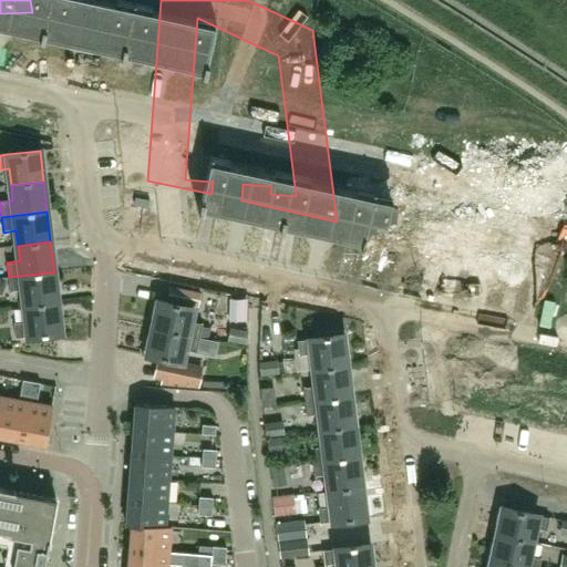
[(24,306),(58,302),(54,272),(9,277),(10,292),(23,291),(24,306)]
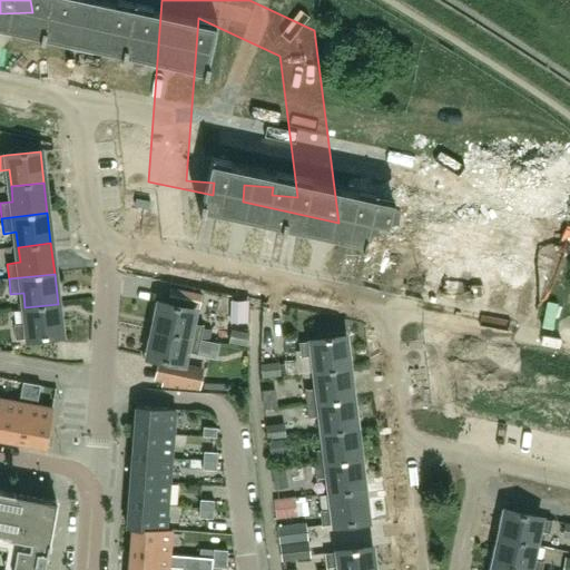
[(156,303),(153,321),(157,321),(155,331),(200,340),(208,342),(212,330),(200,327),(202,324),(193,323),(195,312),(195,311),(156,303)]
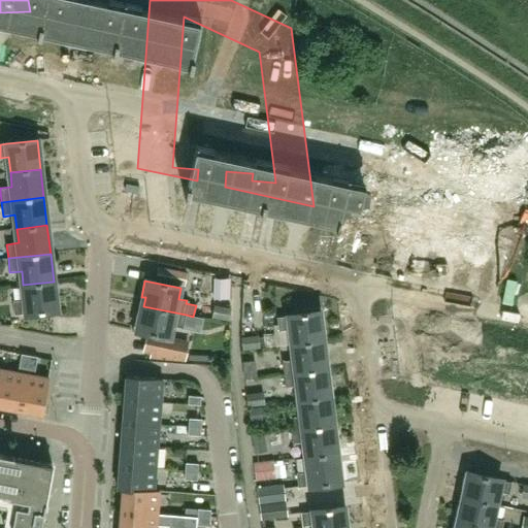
[(54,282),(23,285),(25,300),(12,302),(14,316),(26,314),(57,310),(54,282)]
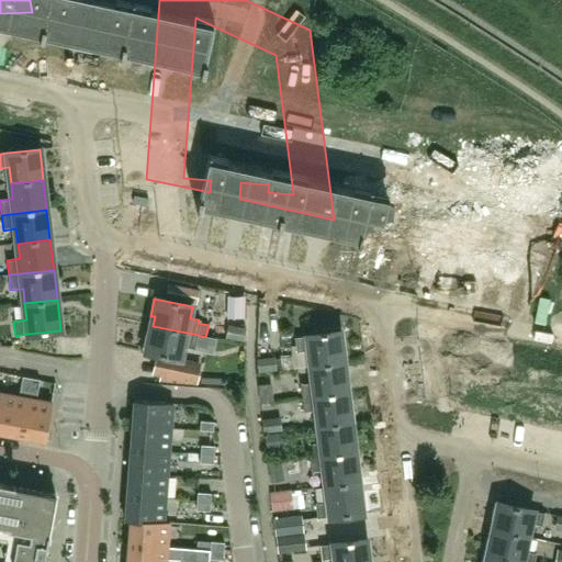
[(147,334),(143,351),(158,355),(154,374),(161,377),(160,382),(195,383),(200,367),(180,363),(181,359),(181,358),(180,358),(182,346),(195,349),(198,335),(153,326),(150,335),(147,334)]
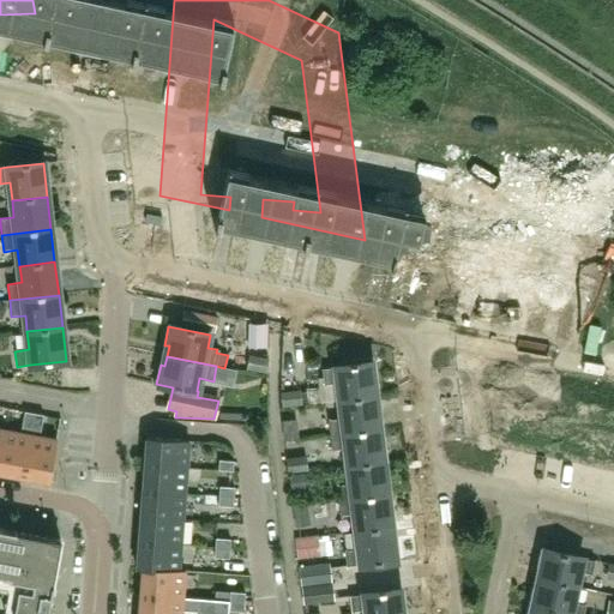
[(338,384),(339,401),(375,397),(371,363),(321,369),(324,385),(338,384)]
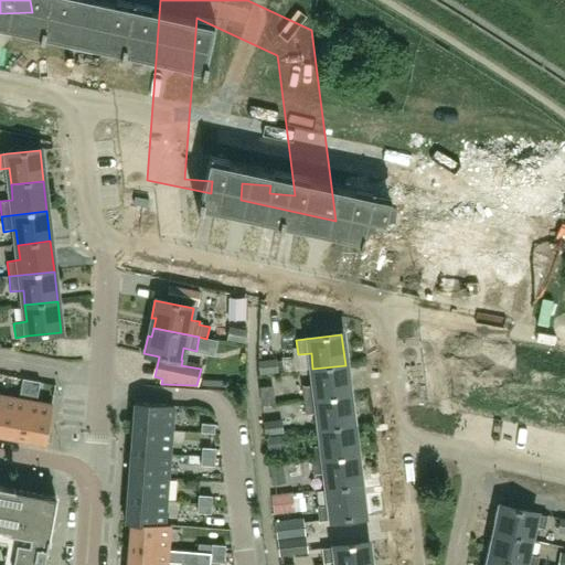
[(277,361),(258,363),(259,374),(278,372),(277,361)]
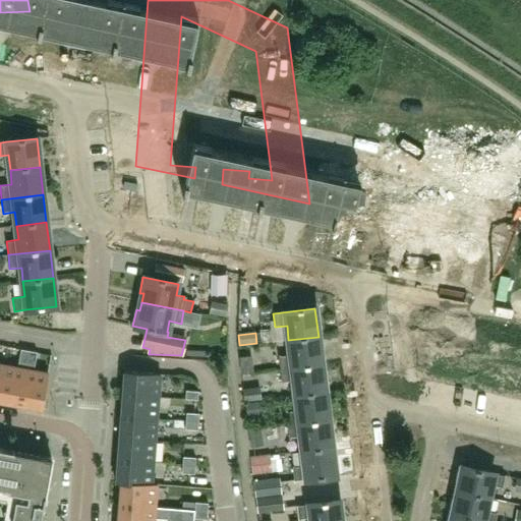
[(322,364),(319,337),(288,340),(290,354),(279,355),(280,369),(322,364)]
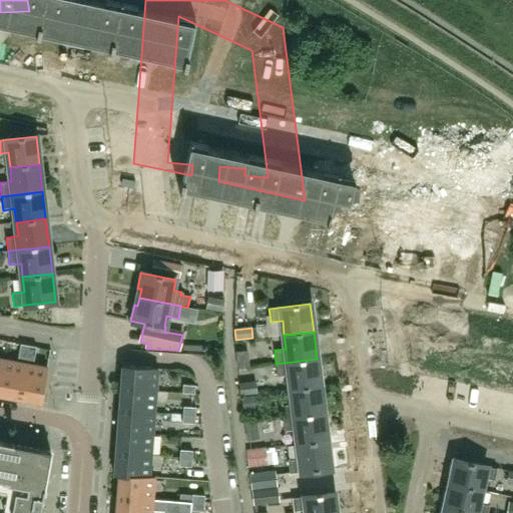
[(4,359),(0,381),(0,395),(19,399),(29,346),(21,344),(18,362),(4,359)]
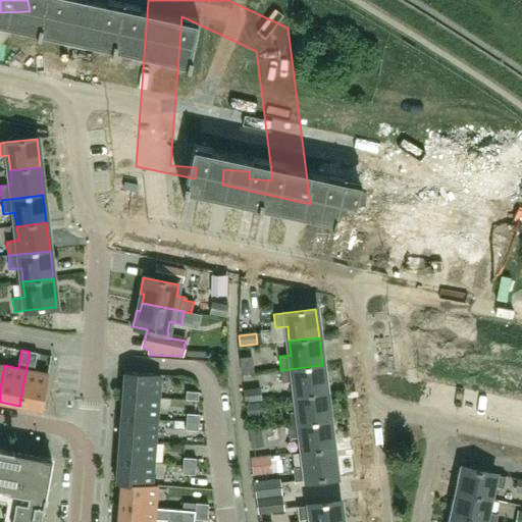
[(30,352),(19,406),(42,410),(49,374),(34,371),(37,353),(30,352)]
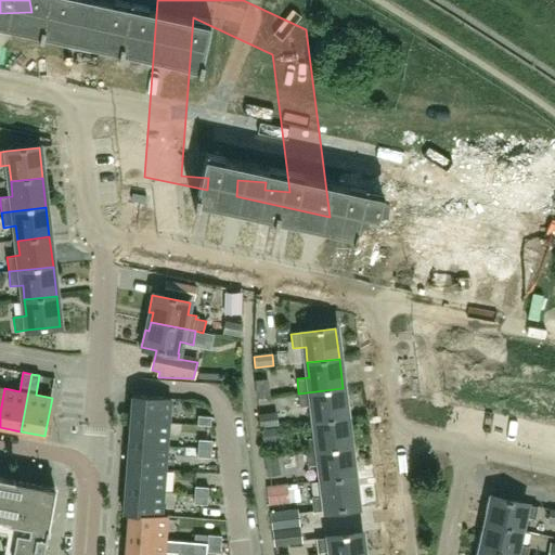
[(266,379),(255,381),(257,398),(268,397),(266,379)]
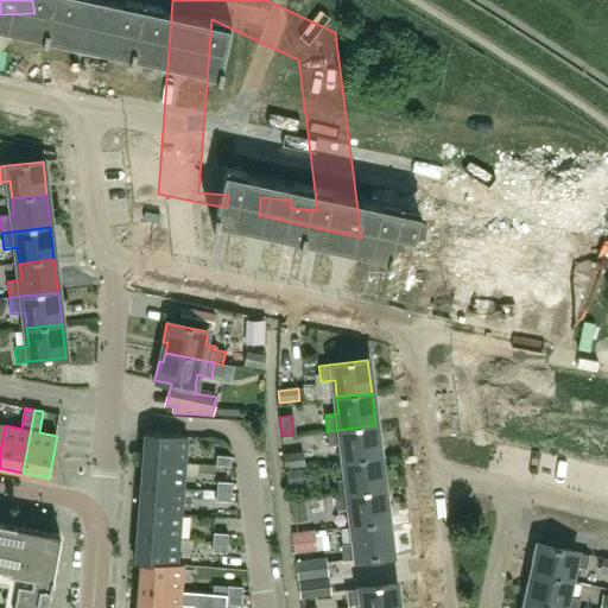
[(343,445),(344,462),(380,457),(375,425),(327,431),(329,448),(343,445)]
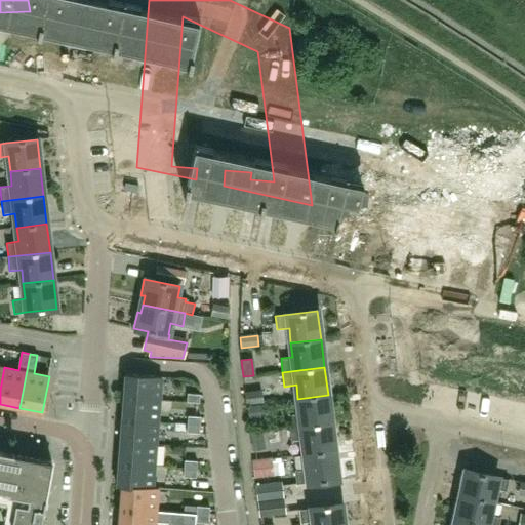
[(160,401),(162,376),(125,373),(123,398),(160,401)]
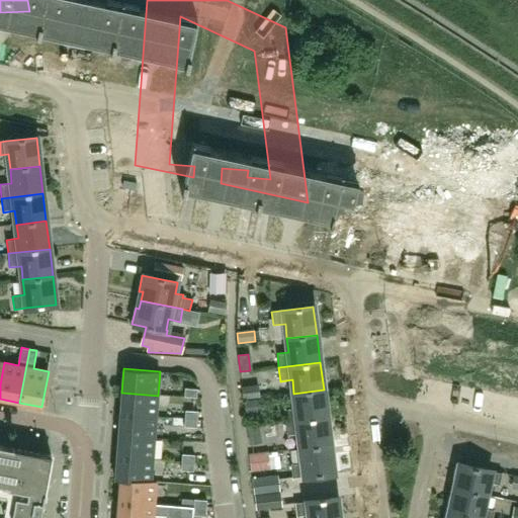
[(242,389),(244,399),(259,397),(258,386),(242,389)]
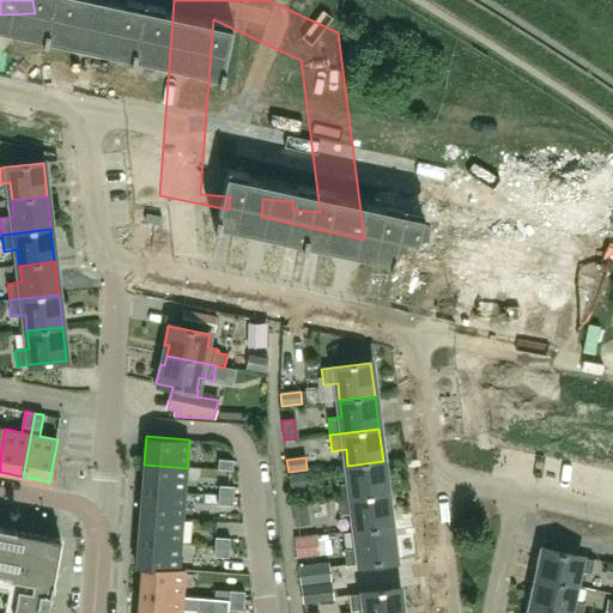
[(234,471),(234,461),(219,460),(218,469),(234,471)]
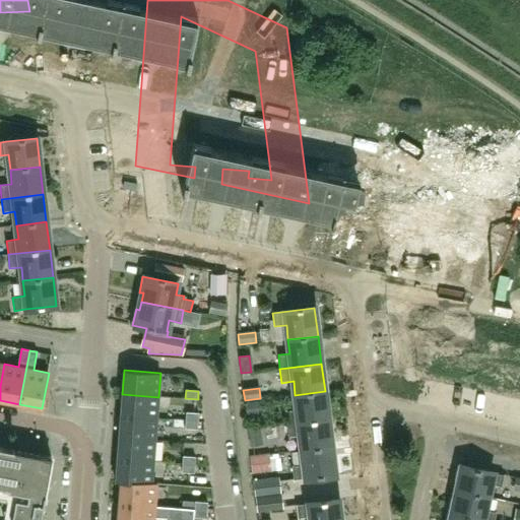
[(328,419),(325,391),(295,395),(297,409),(284,410),(286,425),(328,419)]
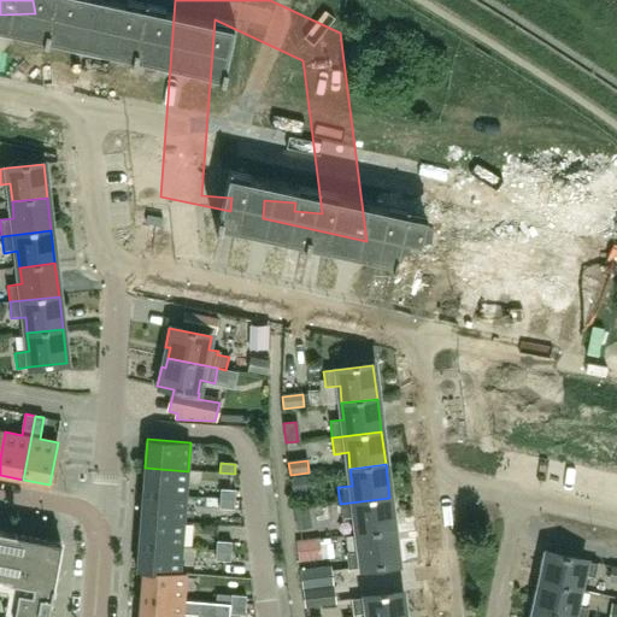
[(188,471),(145,468),(144,494),(187,497),(188,471)]
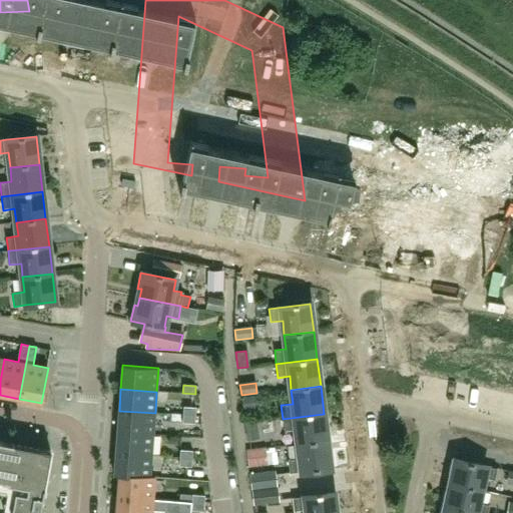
[(241,397),(242,408),(260,405),(259,395),(241,397)]
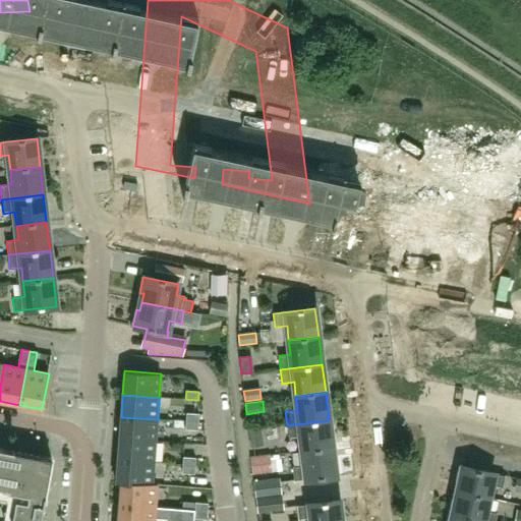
[(186,421),(198,421),(199,414),(199,413),(187,413),(186,421)]
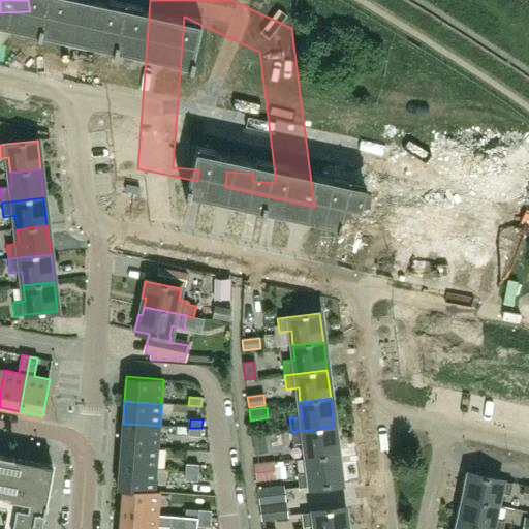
[(123,424),(121,445),(158,448),(160,426),(123,424)]
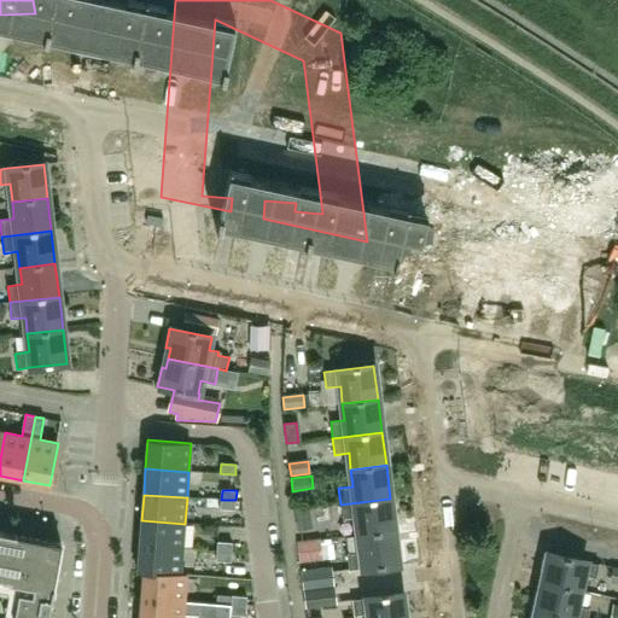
[(356,519),(359,536),(394,531),(390,499),(340,505),(343,520),(356,519)]
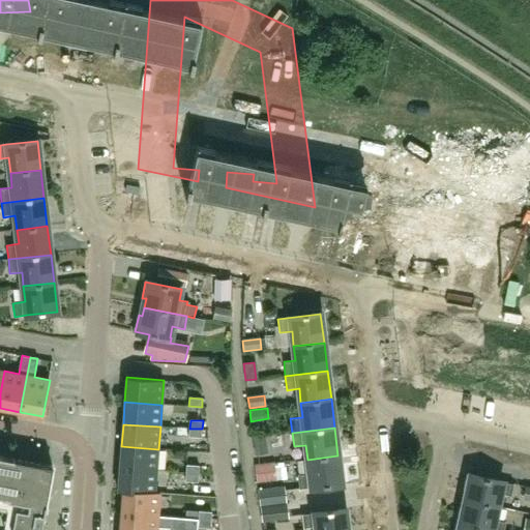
[(189,429),(188,436),(202,437),(202,429),(189,429)]
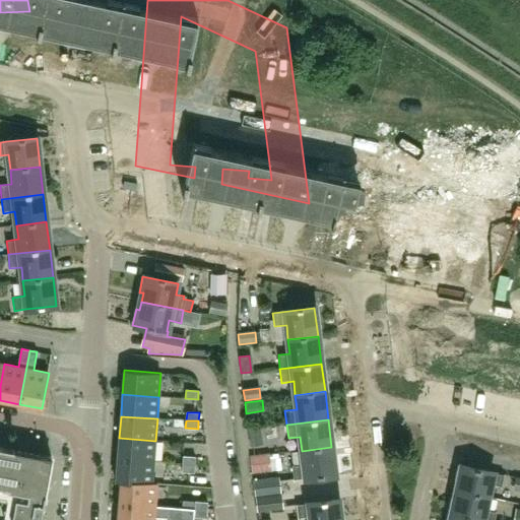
[(258,429),(248,430),(250,446),(260,444),(258,429)]
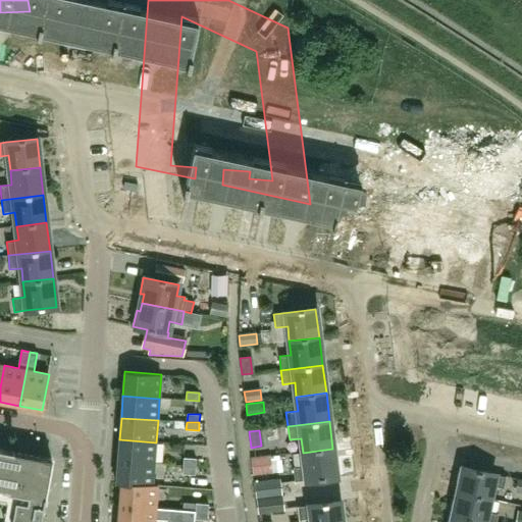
[(117,461),(154,464),(156,442),(119,439),(117,461)]
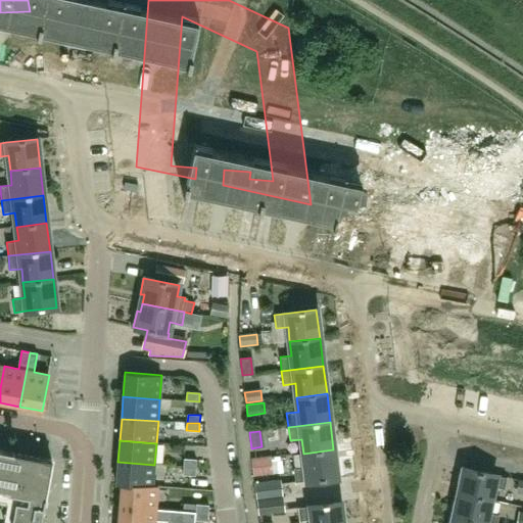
[(0,489),(7,491),(7,493),(28,497),(27,504),(15,502),(10,522),(40,522),(50,468),(52,460),(0,449),(0,489)]
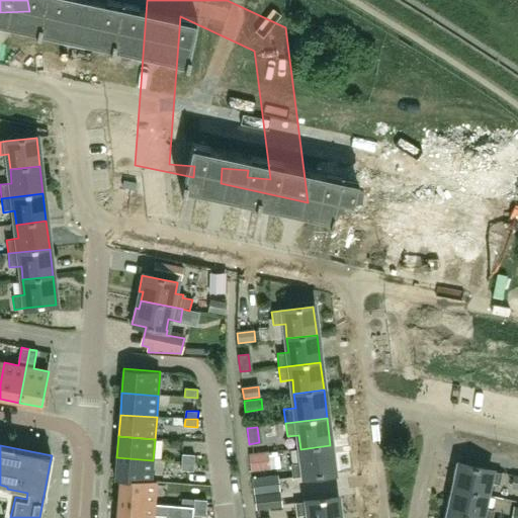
[(334,473),(330,445),(300,449),(303,463),(290,465),(292,479),(334,473)]
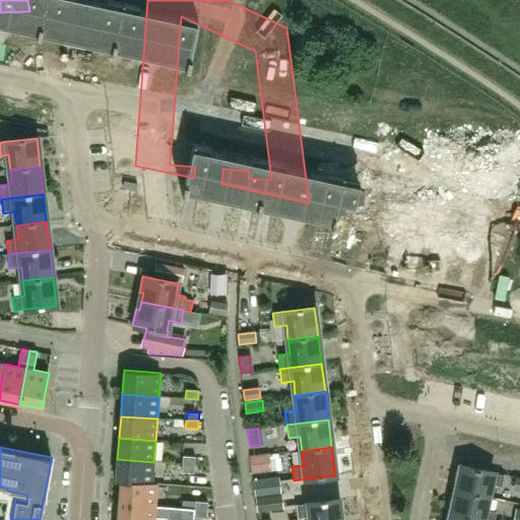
[(250,456),(252,472),(268,470),(266,454),(250,456)]
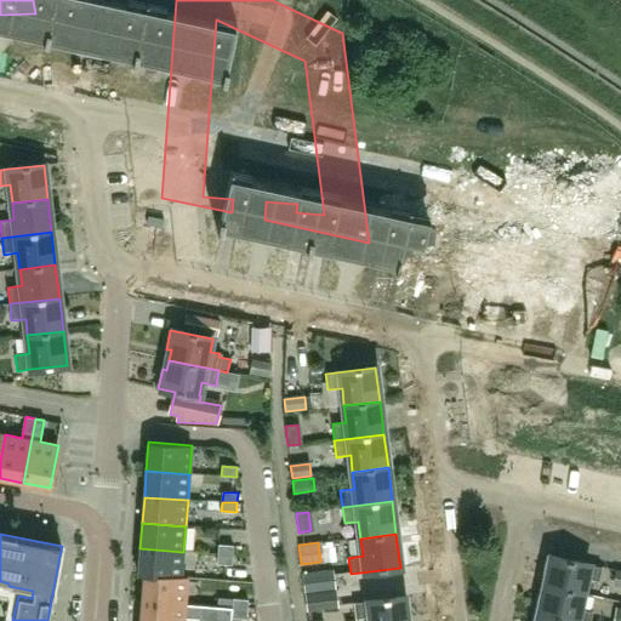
[(218,554),(233,556),(234,546),(218,545),(218,554)]
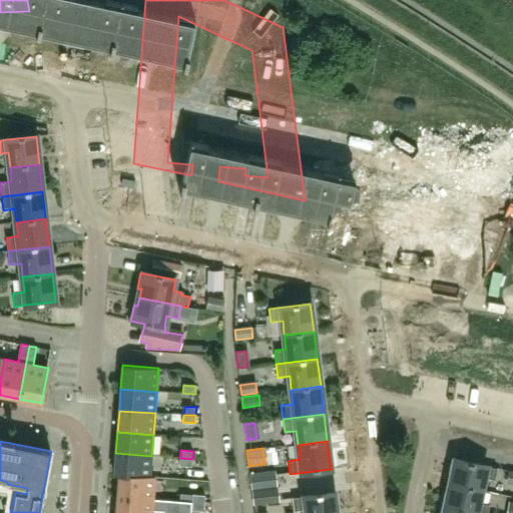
[(115,453),(114,474),(154,477),(155,477),(150,476),(151,456),(115,453)]
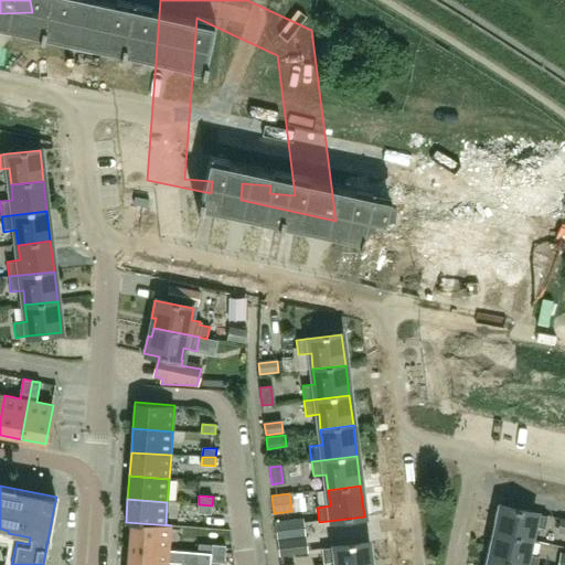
[(212,505),(199,504),(198,513),(211,513),(212,505)]
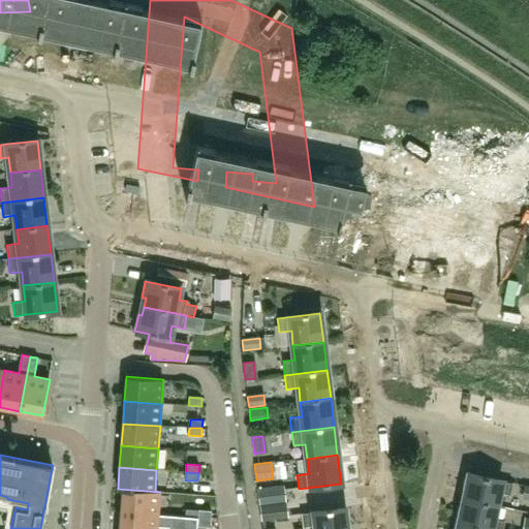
[(466,473),(462,490),(466,491),(464,499),(496,505),(499,492),(510,495),(512,484),(498,479),(466,473)]
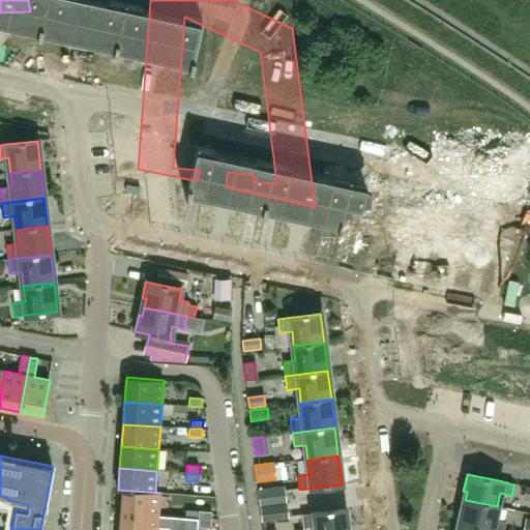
[(258,490),(260,505),(287,502),(285,487),(258,490)]
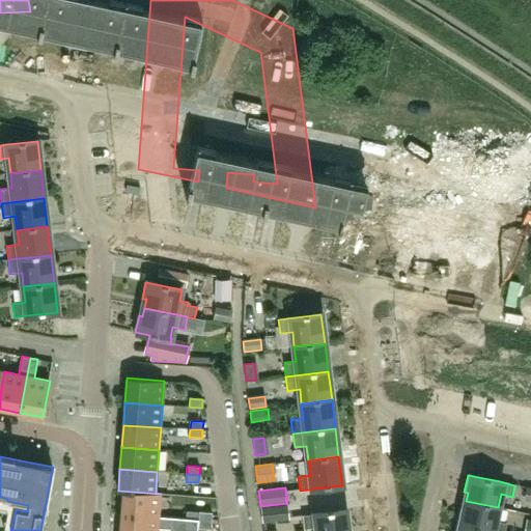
[(159,518),(159,516),(160,494),(118,491),(118,492),(123,492),(121,514),(159,518)]
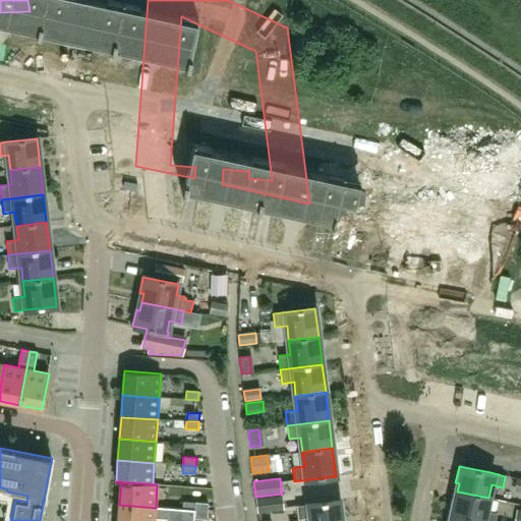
[(485,510),(488,498),(457,491),(455,500),(452,499),(448,514),(479,520),(496,520),(498,512),(485,510)]
